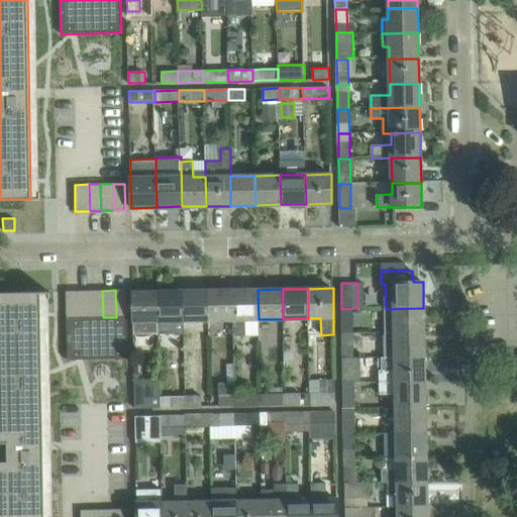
[(126,290),(115,290),(116,317),(127,317),(126,290)]
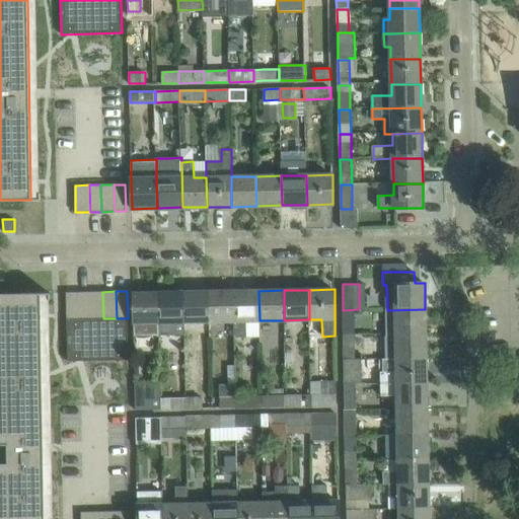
[(234,321),(233,291),(209,292),(210,321),(233,321),(234,321)]
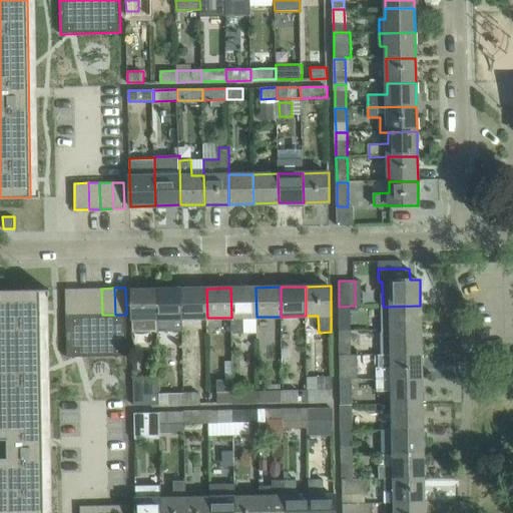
[(257,317),(255,288),(230,288),(231,318),(230,318),(230,319),(231,335),(244,335),(243,317),(257,317)]
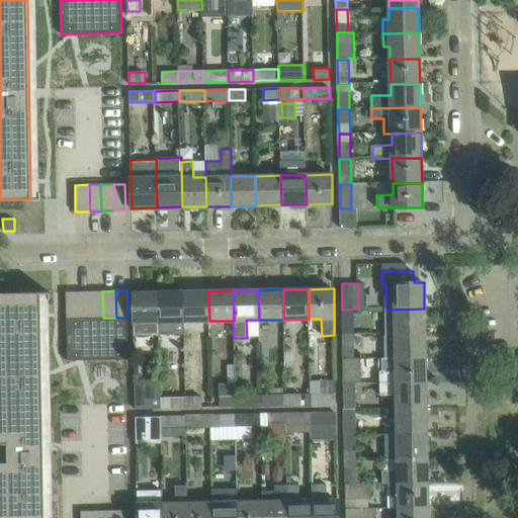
[(78,291),(66,291),(67,292),(67,319),(79,319),(78,291)]
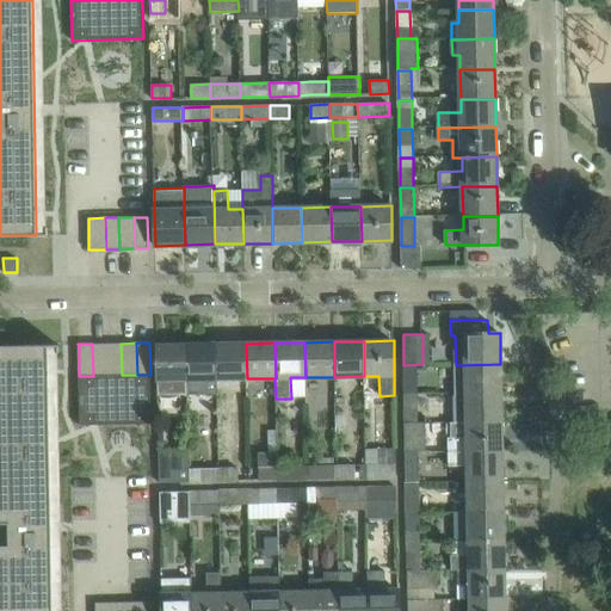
[(109,344),(92,344),(93,376),(109,376),(109,344)]
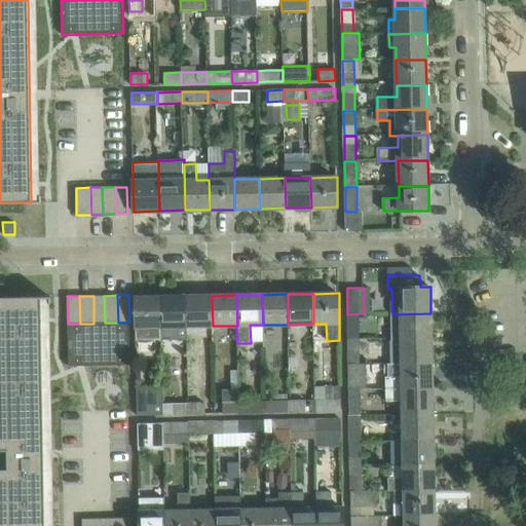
[(104,296),(94,296),(94,324),(105,323),(104,296)]
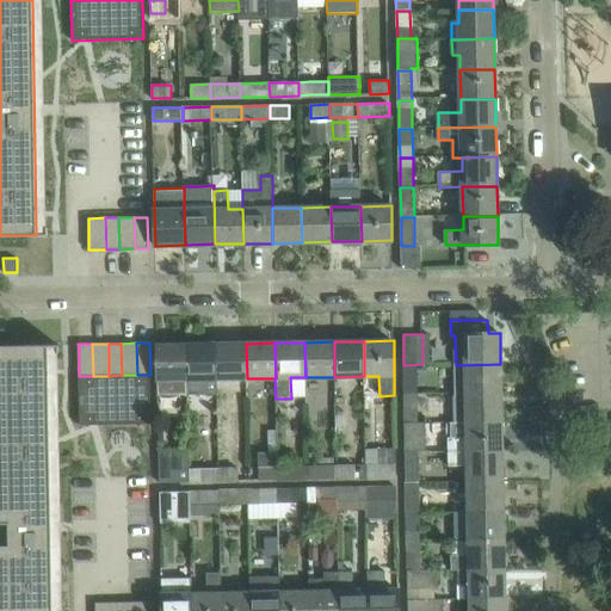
[(216,344),(187,345),(187,380),(189,395),(217,394),(217,380),(216,344)]
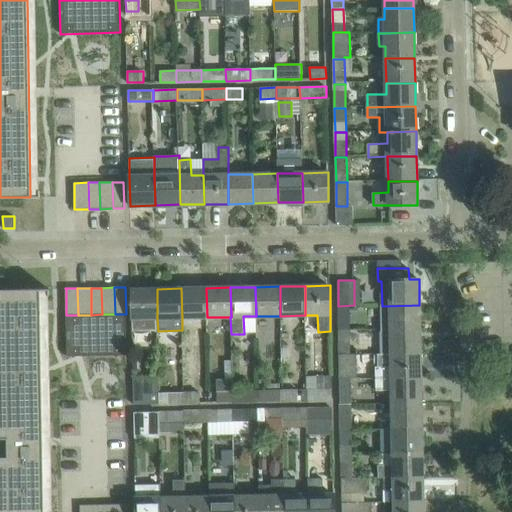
[(207,317),(206,288),(181,288),(182,318),(207,317)]
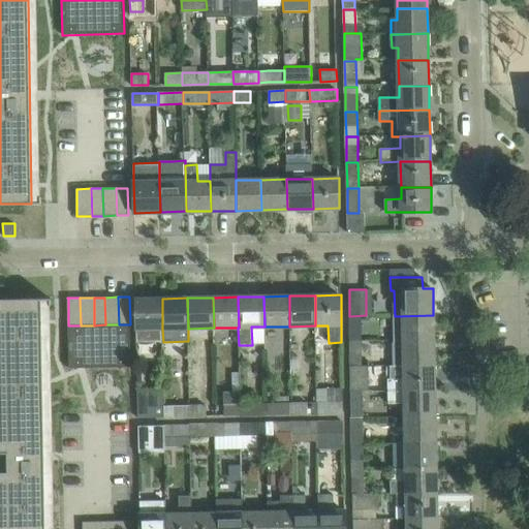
[(1,318),(0,318),(0,346),(2,347),(2,378),(0,377),(0,406),(3,406),(3,438),(0,437),(0,454),(7,454),(7,472),(0,472),(0,488),(4,488),(4,502),(0,501),(0,518),(4,518),(4,528),(45,528),(41,300),(41,299),(0,299),(0,301),(1,301),(1,318)]
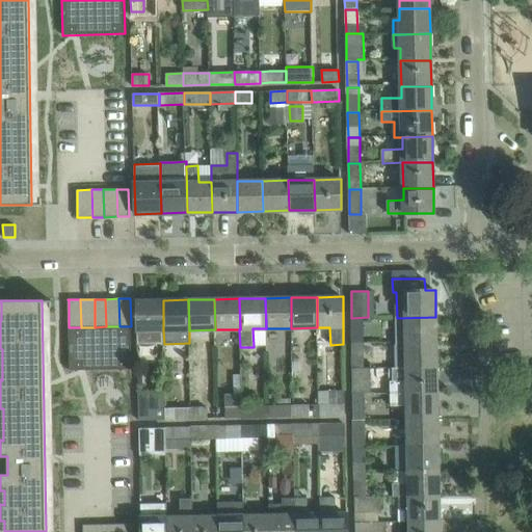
[(163,300),(136,300),(137,331),(137,344),(164,344),(163,330),(163,300)]
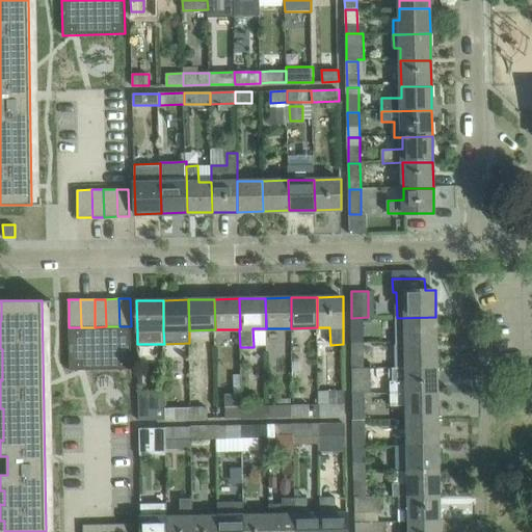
[(436,343),(435,317),(397,318),(397,344),(436,343)]
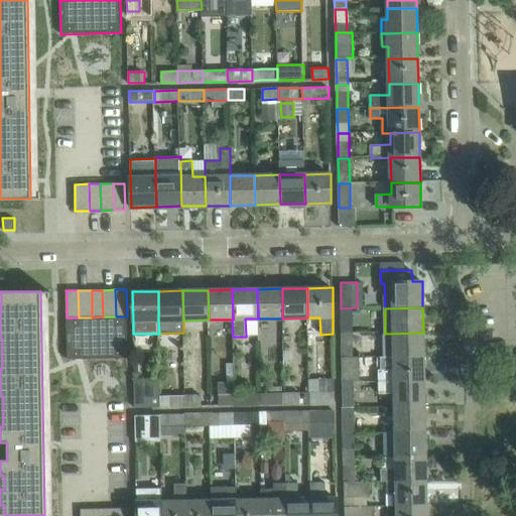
[(79,317),(67,317),(68,359),(128,358),(127,316),(116,316),(103,316),(92,317),(79,317)]
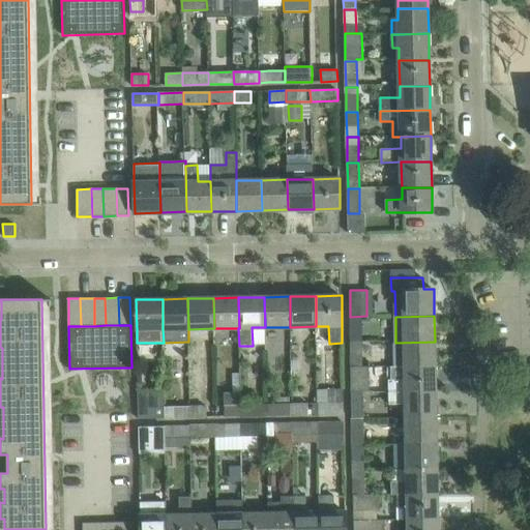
[(362,343),(362,326),(350,327),(351,343),(362,343)]
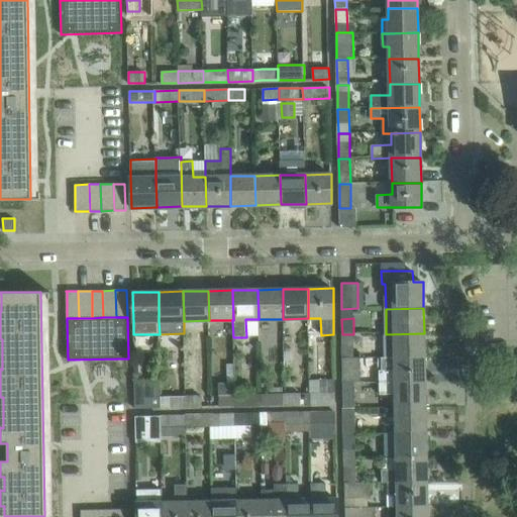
[(424,357),(424,333),(386,334),(386,357),(424,357)]
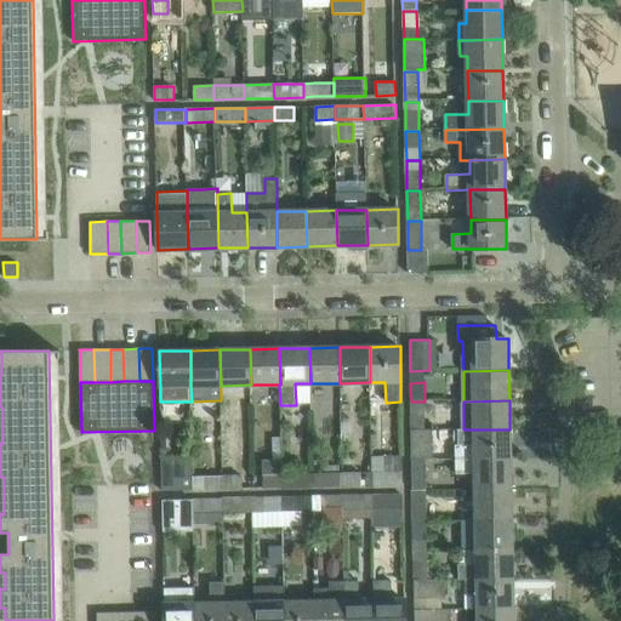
[(426,432),(425,402),(411,402),(411,432),(426,432)]
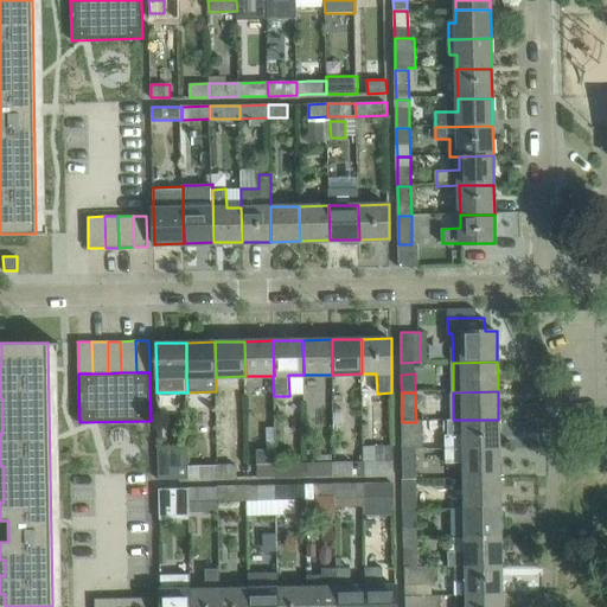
[(232,416),(219,416),(219,459),(234,459),(232,416)]
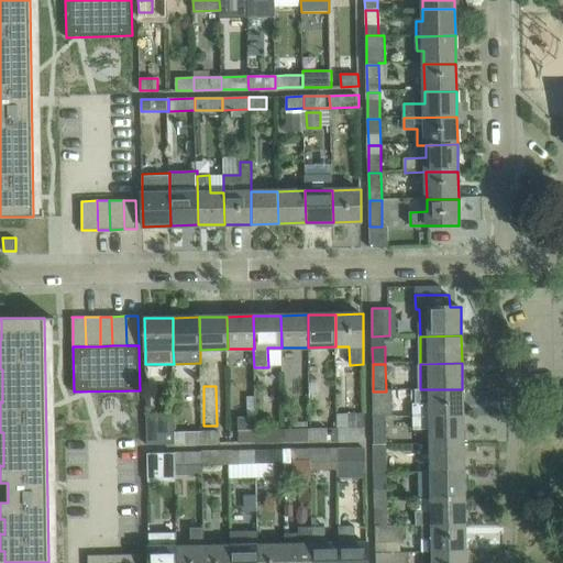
[(462,389),(420,389),(416,389),(416,405),(412,405),(414,418),(463,417),(462,389)]
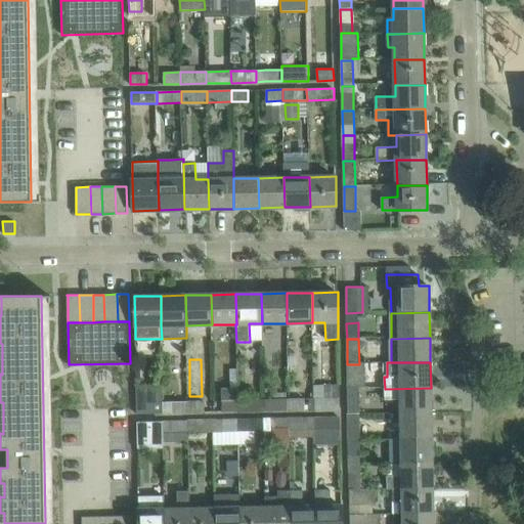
[(365,363),(359,364),(347,364),(348,390),(359,389),(366,389),(365,363)]
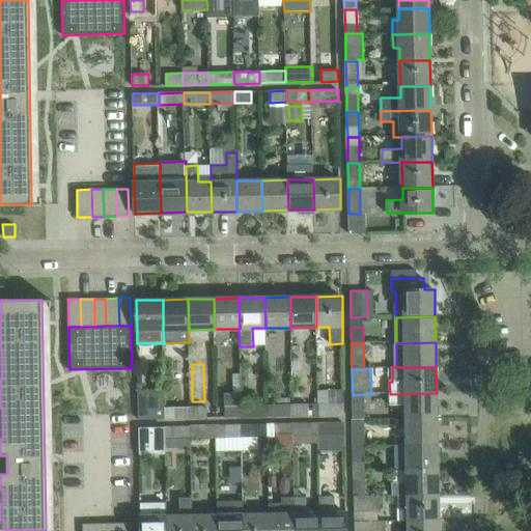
[(242,417),(241,404),(241,393),(224,393),(225,417),(242,417)]
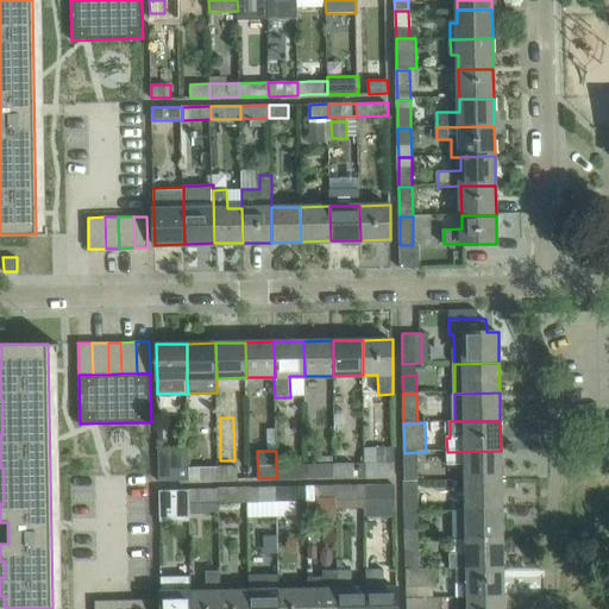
[(501,481),(501,451),(447,452),(447,466),(466,466),(466,481),(501,481)]
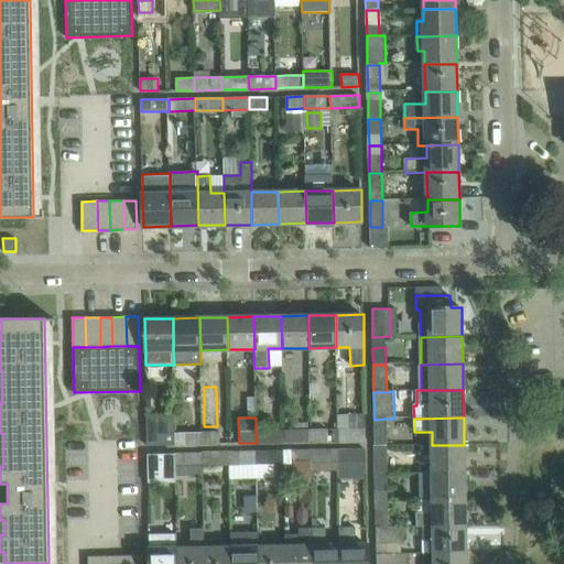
[(387,445),(387,419),(375,420),(375,446),(387,445)]
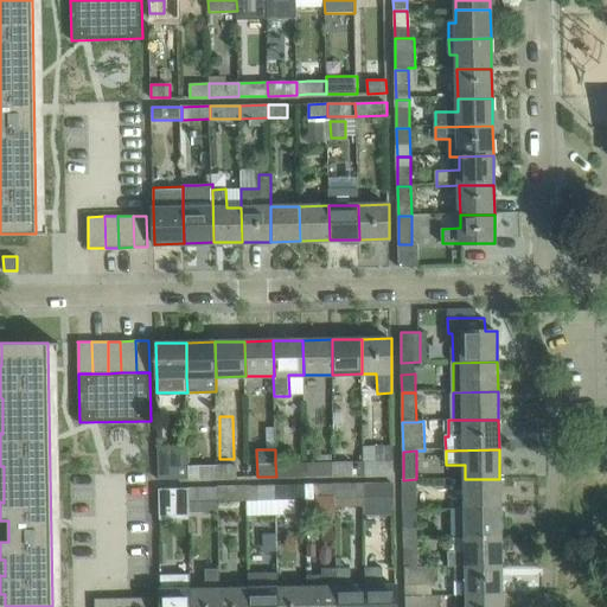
[(189,479),(187,466),(187,459),(158,459),(159,479),(189,479)]
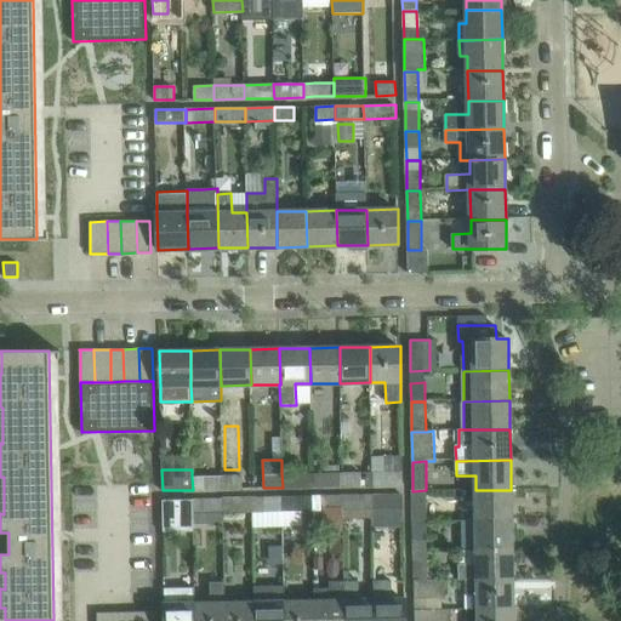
[(403,484),(402,471),(382,471),(383,485),(403,484)]
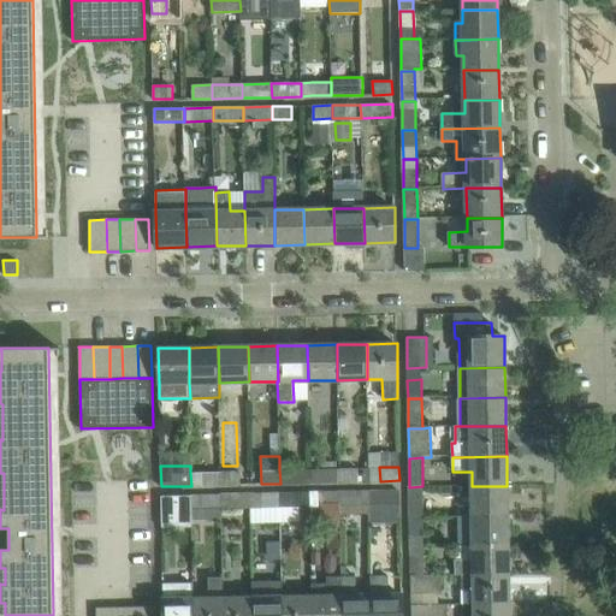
[(339,481),(339,468),(309,469),(309,483),(339,481)]
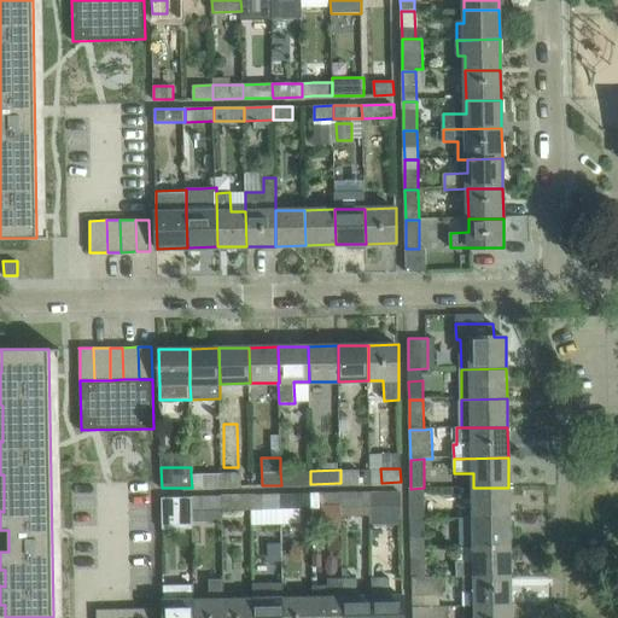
[(360,483),(360,470),(340,470),(340,483),(360,483)]
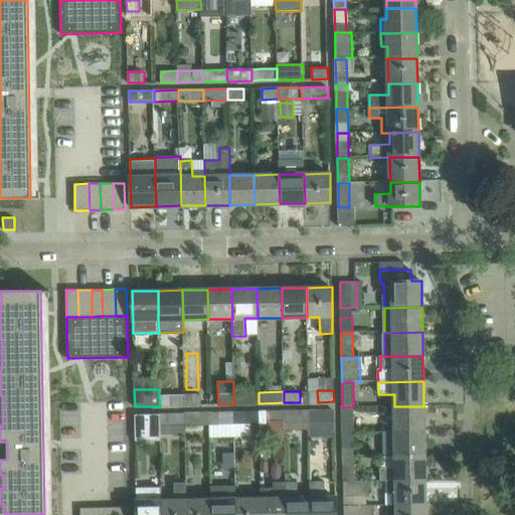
[(259,403),(259,392),(233,392),(234,404),(259,403)]
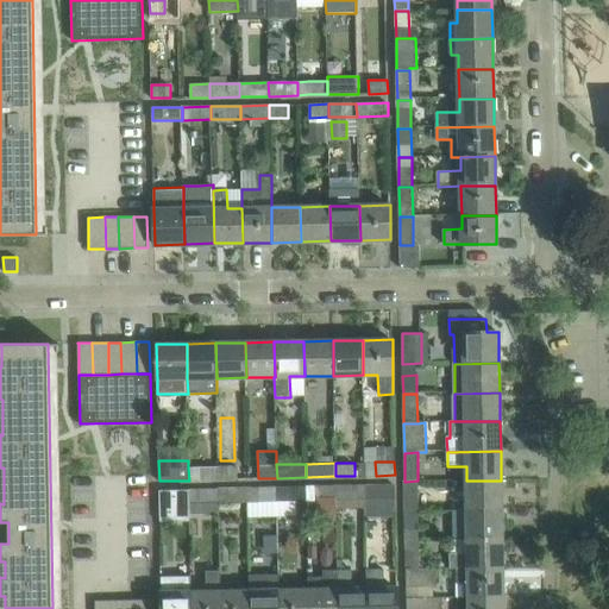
[(237,479),(237,465),(218,466),(219,479),(237,479)]
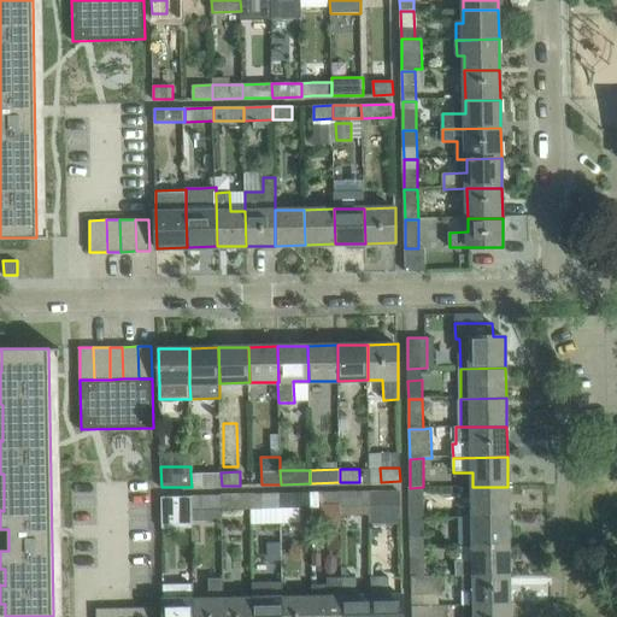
[(222,486),(221,472),(201,472),(191,474),(192,487),(222,486)]
